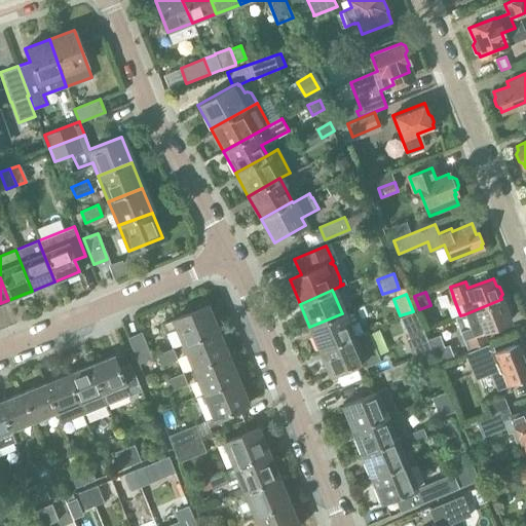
[(501,299),(464,314),(465,316),(461,318),(464,326),(468,325),(472,333),(463,336),(464,337),(450,343),(452,347),(454,353),(463,350),(466,347),(485,341),(482,331),(510,321),(506,312),(509,310),(505,302),(502,302),(501,299)]
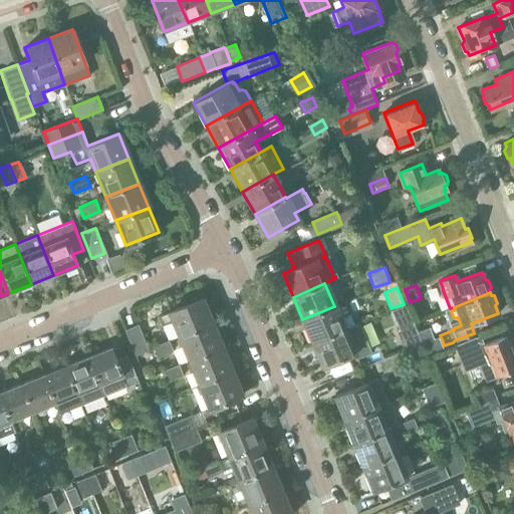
[(212,322),(202,298),(158,317),(161,325),(173,321),(179,336),(212,322)]
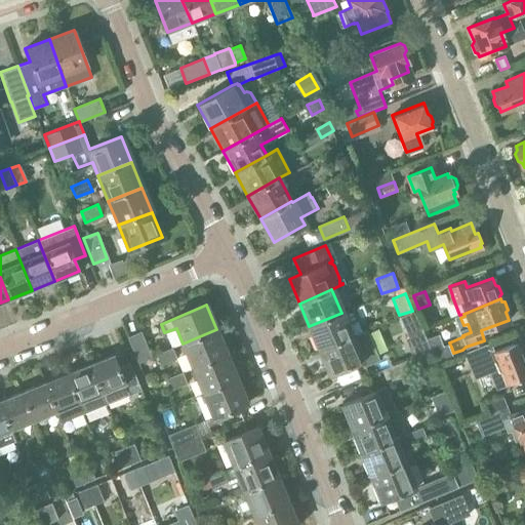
[(353,336),(347,324),(360,319),(355,307),(341,313),(309,326),(319,351),(353,336)]
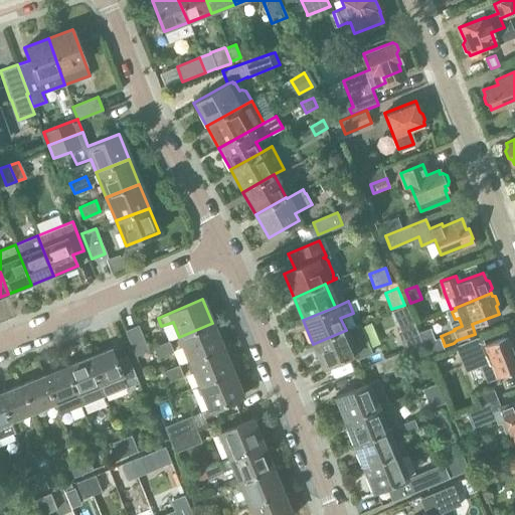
[(405,350),(422,343),(405,305),(391,311),(400,331),(397,332),(405,350)]
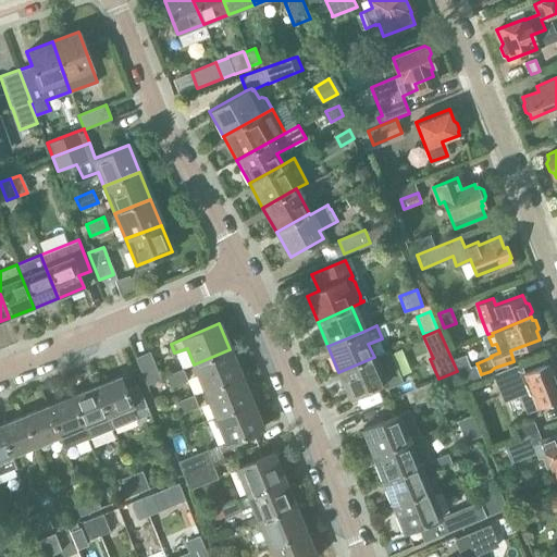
[(240,375),(230,349),(194,364),(205,391),(240,375)]
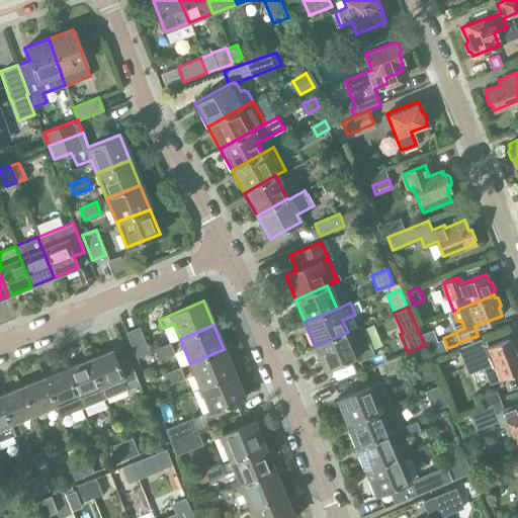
[(138,326),(124,331),(136,357),(149,352),(138,326)]
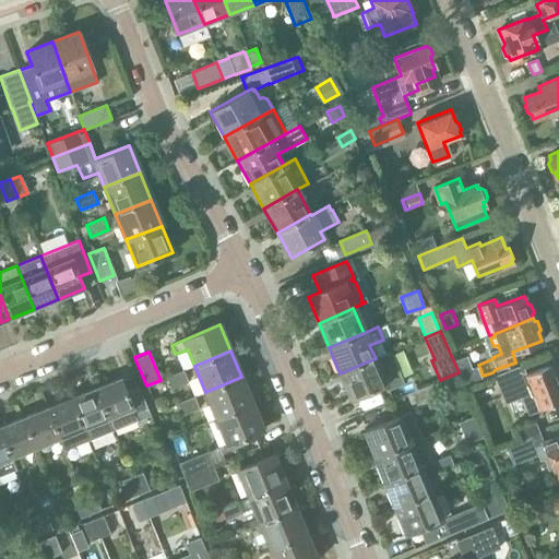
[(351,400),(384,384),(387,390),(404,383),(391,352),(376,358),(340,373),(351,400)]
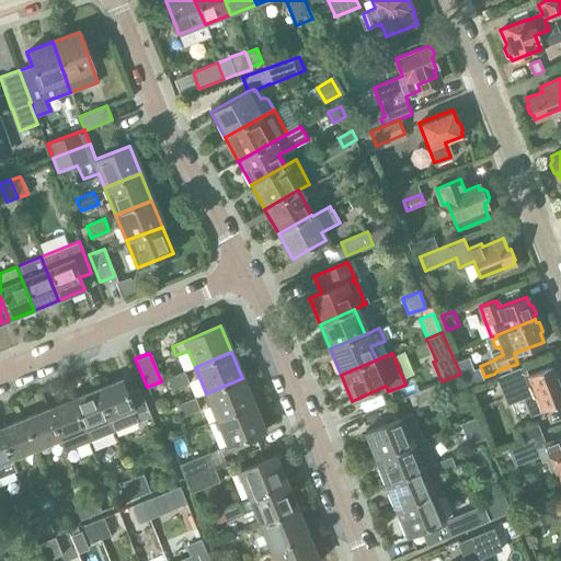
[(519,367),(495,377),(507,405),(523,399),(530,416),(531,415),(542,411),(542,410),(560,402),(560,381),(554,365),(528,375),(525,366),(519,368),(519,367)]
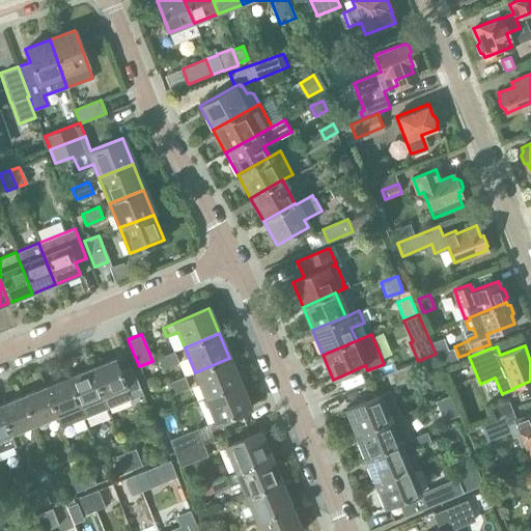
[(448,351),(437,355),(438,358),(441,367),(458,361),(457,360),(457,359),(453,348),(448,351)]
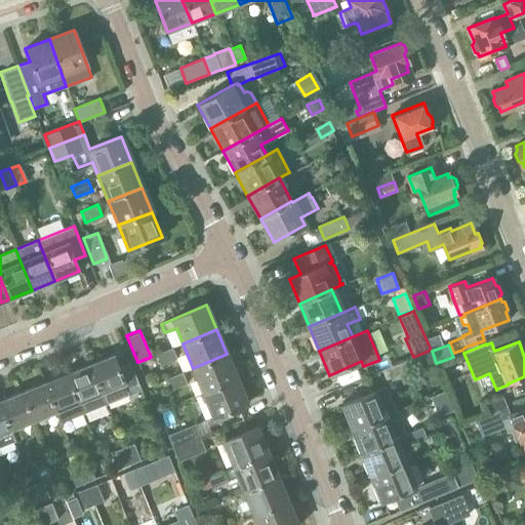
[(156,354),(161,365),(177,358),(172,347),(156,354)]
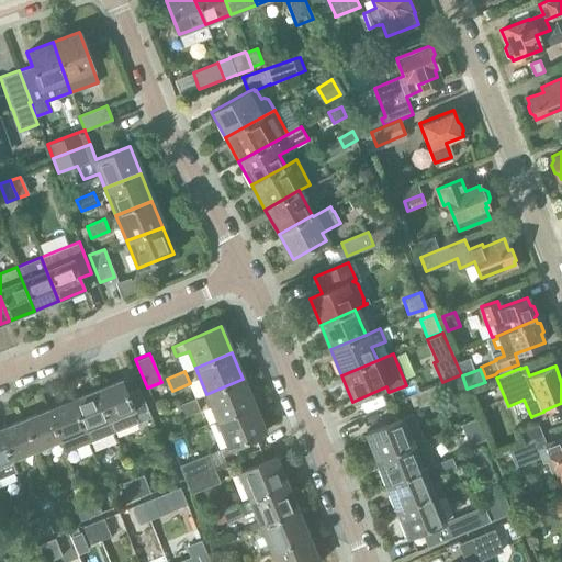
[(113,383),(96,390),(113,433),(150,417),(138,388),(126,392),(121,379),(117,380),(113,383)]
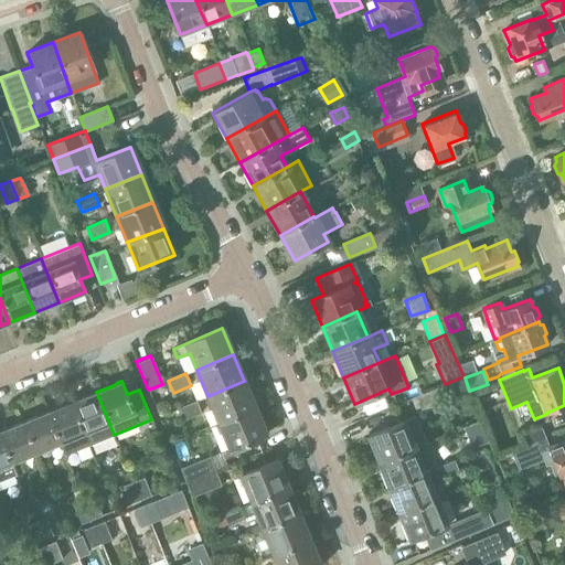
[(244,381),(208,396),(219,423),(255,407),(244,381)]
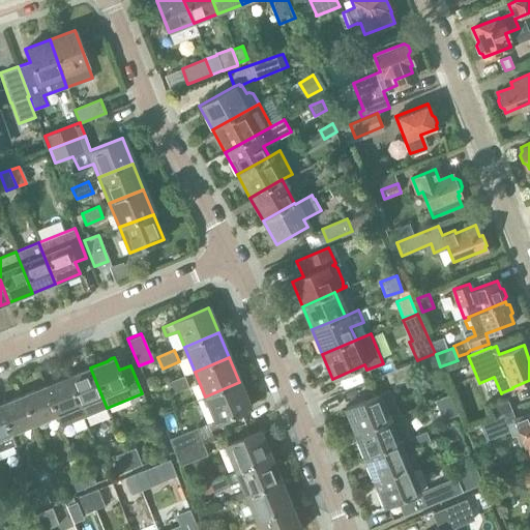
[(415,378),(410,364),(386,375),(391,388),(415,378)]
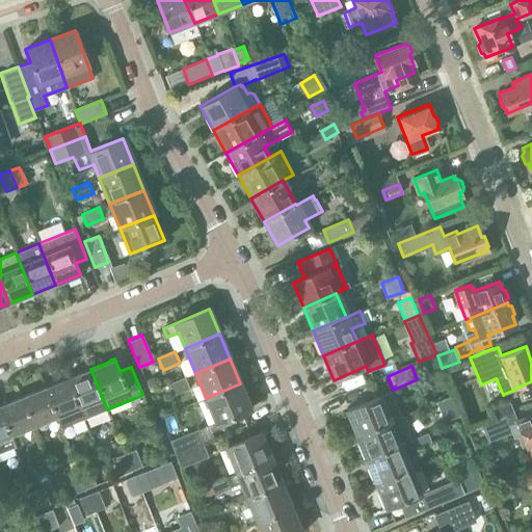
[(68,378),(84,419),(107,409),(90,369),(89,369),(68,378)]
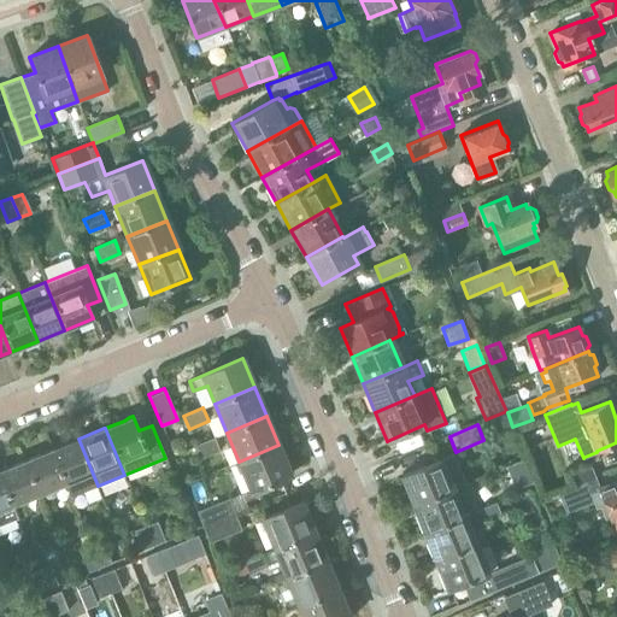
[(195,445),(201,458),(219,450),(213,438),(195,445)]
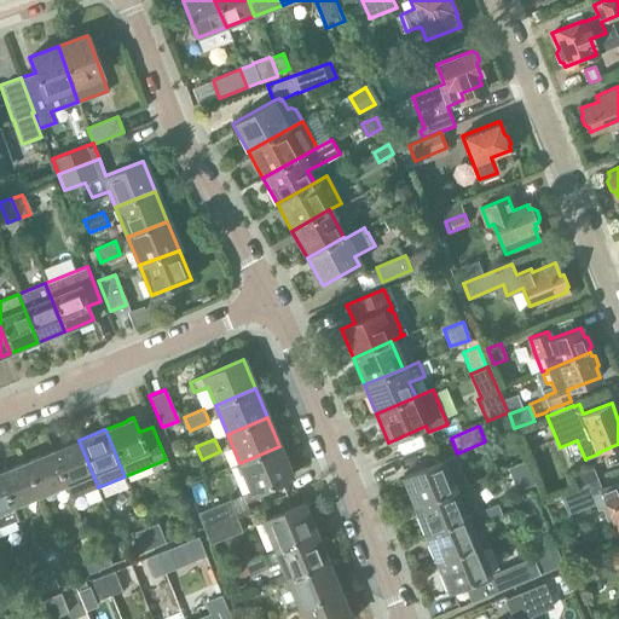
[(52,451),(65,484),(65,485),(71,498),(98,487),(79,440),(76,441),(52,451)]
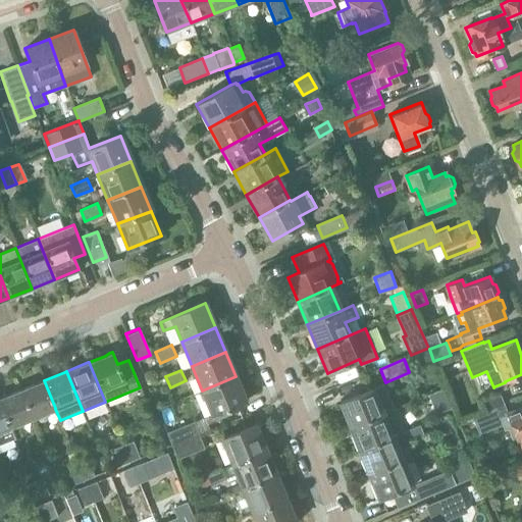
[(246,401),(236,376),(202,390),(212,415),(246,401)]
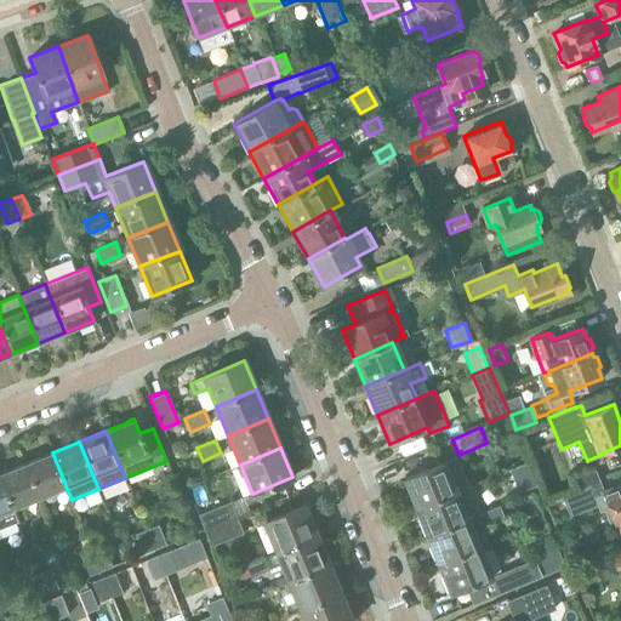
[(39,496),(39,497),(66,486),(66,485),(52,453),(51,454),(26,463),(39,496)]
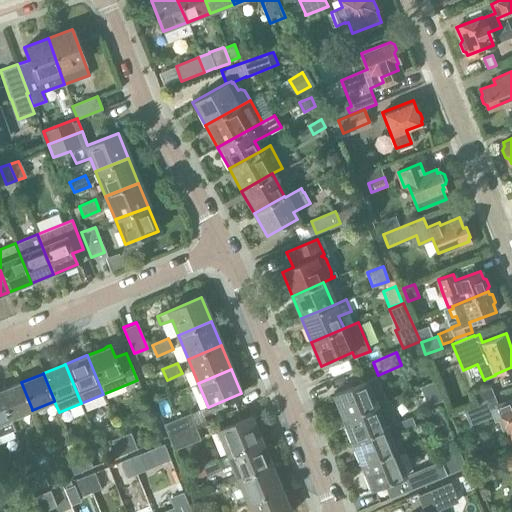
[(343,419),(376,405),(365,380),(333,393),(343,419)]
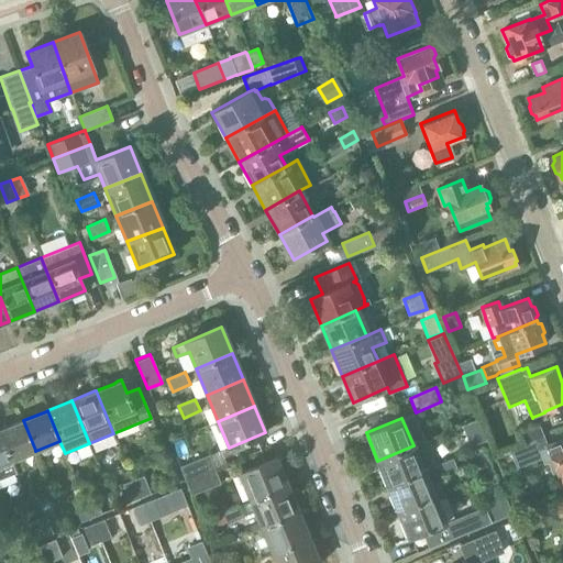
[(487,440),(478,419),(462,426),(470,446),(487,440)]
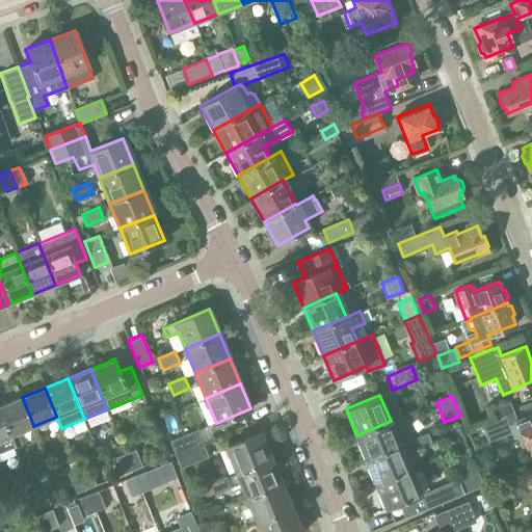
[(10,435),(33,426),(33,425),(22,397),(20,398),(0,405),(0,409),(10,434),(10,435)]
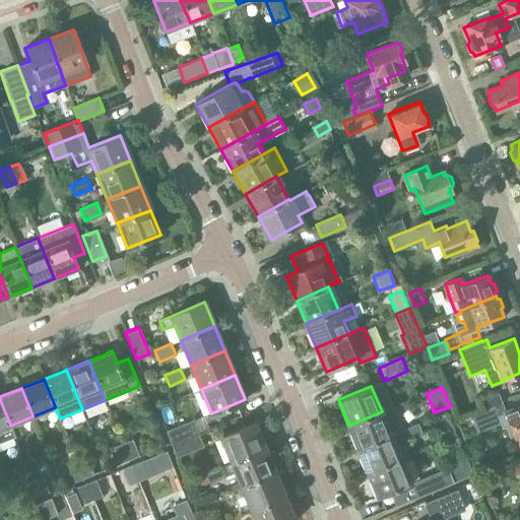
[(495,391),(478,398),(482,410),(502,402),(498,390),(495,391)]
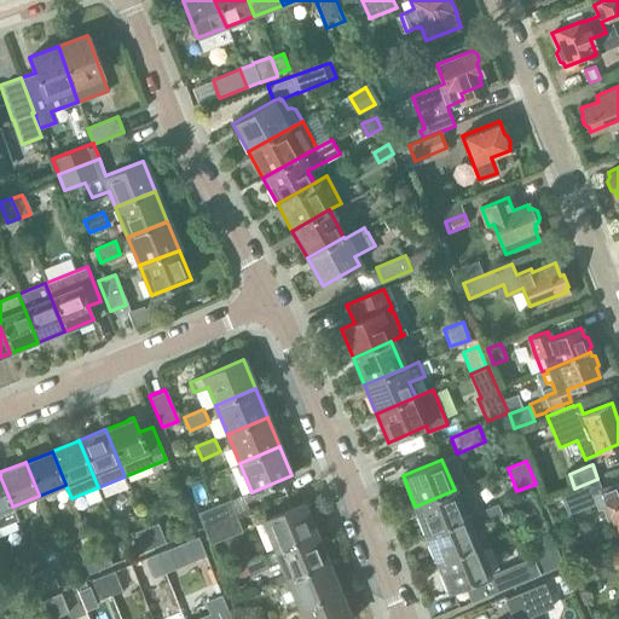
[(0,526),(17,520),(12,507),(12,505),(0,476),(0,526)]
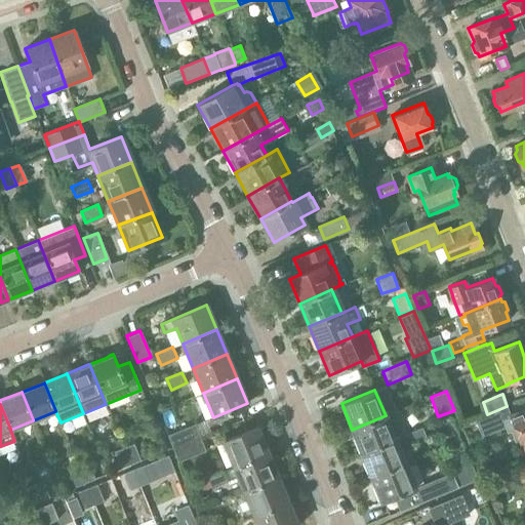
[(487,414),(475,419),(481,434),(482,436),(496,431),(505,428),(505,429),(507,433),(512,432),(516,442),(520,441),(521,443),(523,442),(524,446),(524,411),(523,413),(522,410),(511,415),(507,406),(487,414)]
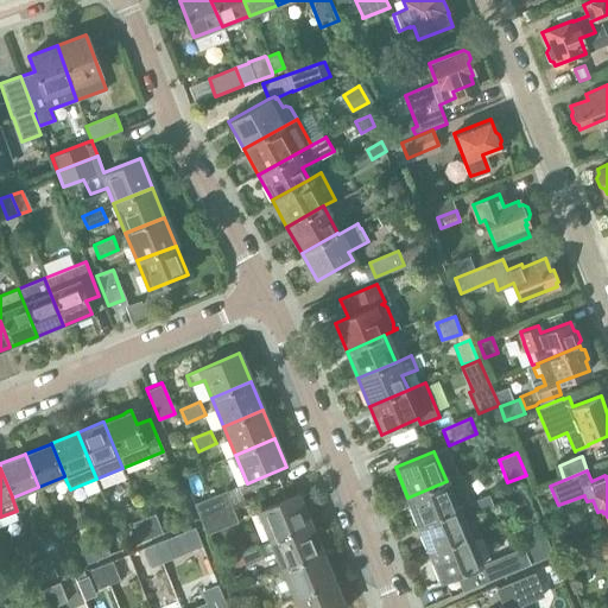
[(457,508),(470,504),(466,492),(469,489),(463,474),(447,481),(407,498),(419,525),(457,508)]
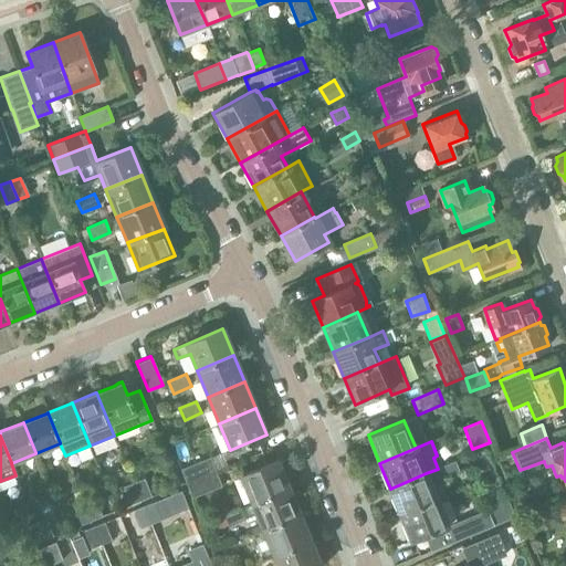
[(186,483),(216,471),(210,457),(180,469),(186,483)]
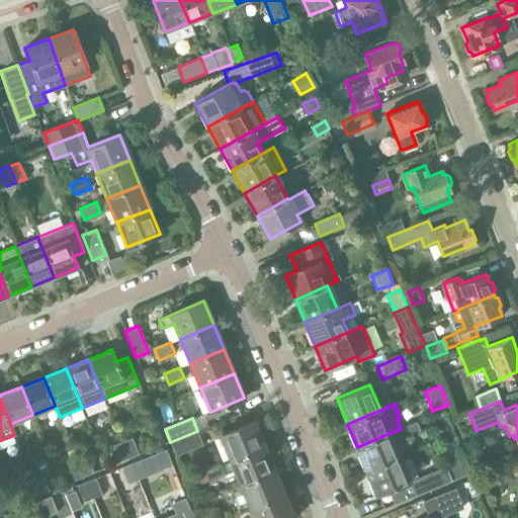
[(230,459),(264,445),(253,420),(219,434),(230,459)]
